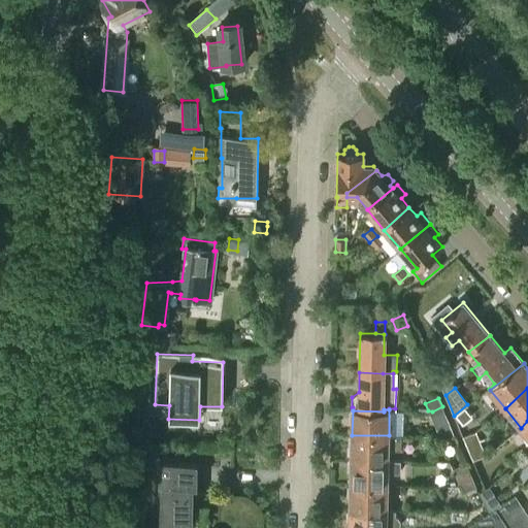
[(454,435),(446,414),(432,420),(438,434),(454,435)]
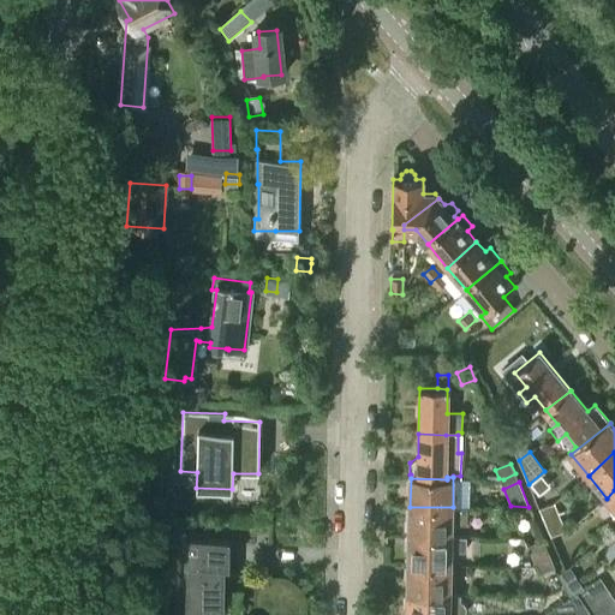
[(539,509),(543,519),(559,512),(554,502),(539,509)]
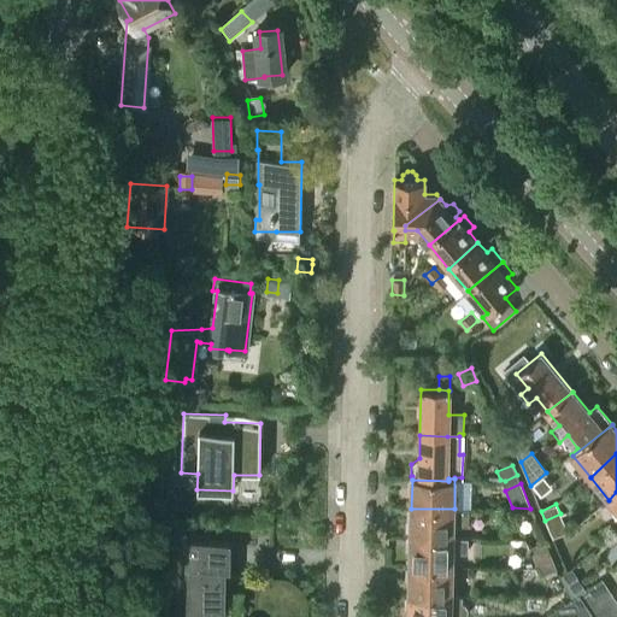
[(469,510),(454,509),(411,509),(411,538),(453,539),(453,526),(468,526),(469,510)]
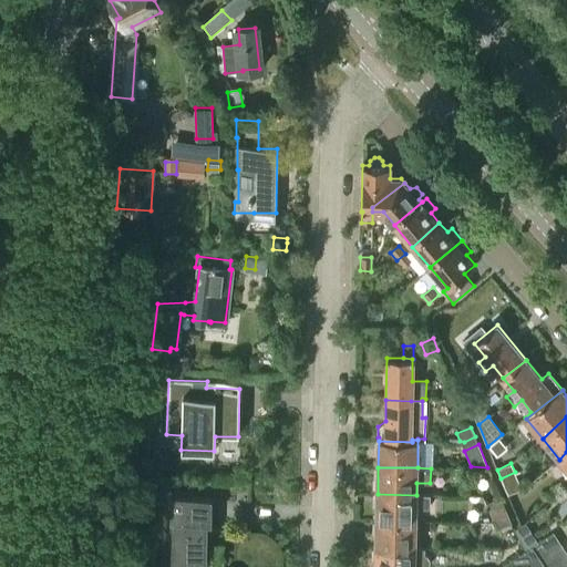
[(518,481),(515,472),(501,478),(504,487),(518,481)]
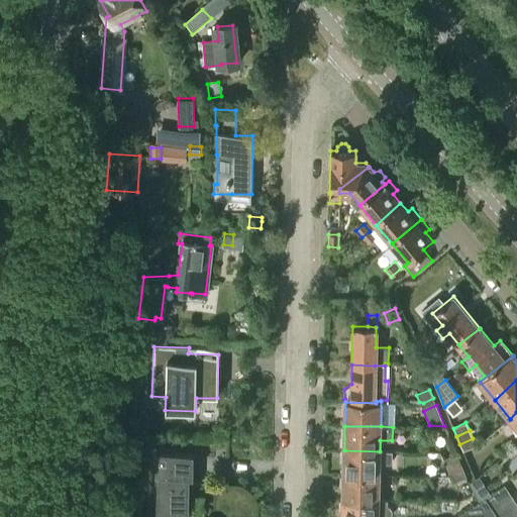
[(473,438),(459,444),(462,451),(476,446),(473,438)]
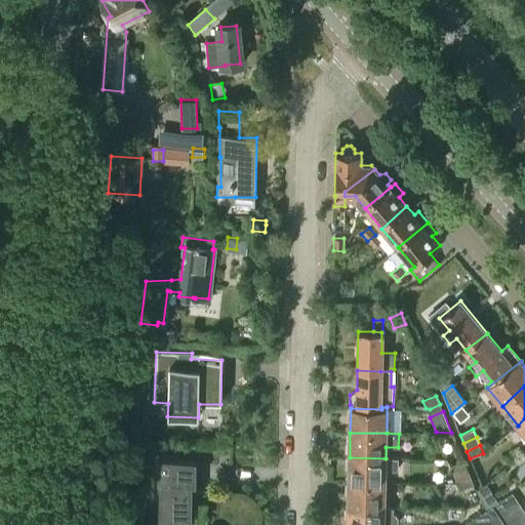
[(178,458),(159,457),(158,481),(161,481),(160,521),(191,522),(192,482),(196,482),(197,458),(178,458)]
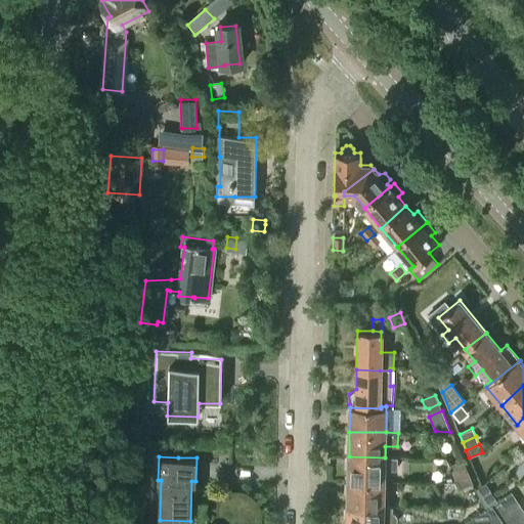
[(384,481),(385,457),(349,456),(348,482),(384,481)]
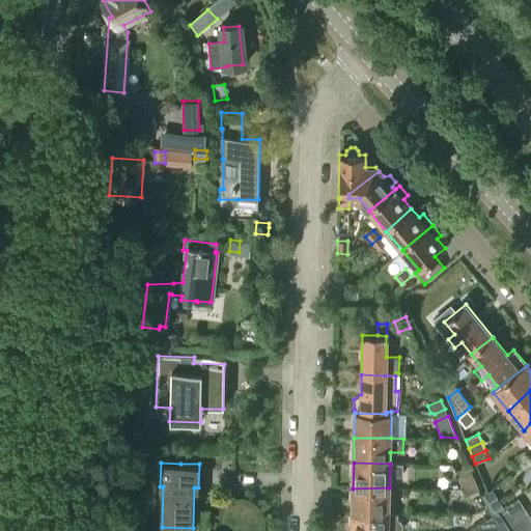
[(455,472),(459,480),(472,475),(468,467),(455,472)]
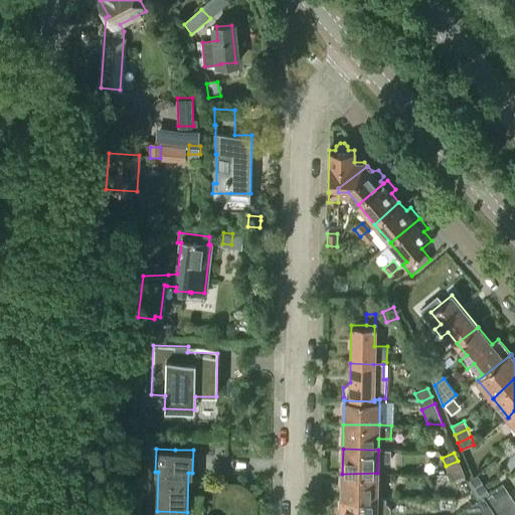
[(461,468),(458,461),(446,466),(448,472),(449,472),(461,468)]
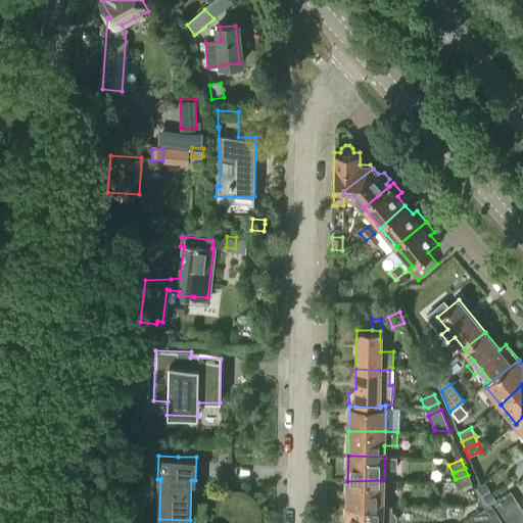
[(456,479),(455,479),(459,488),(471,483),(468,475),(456,479)]
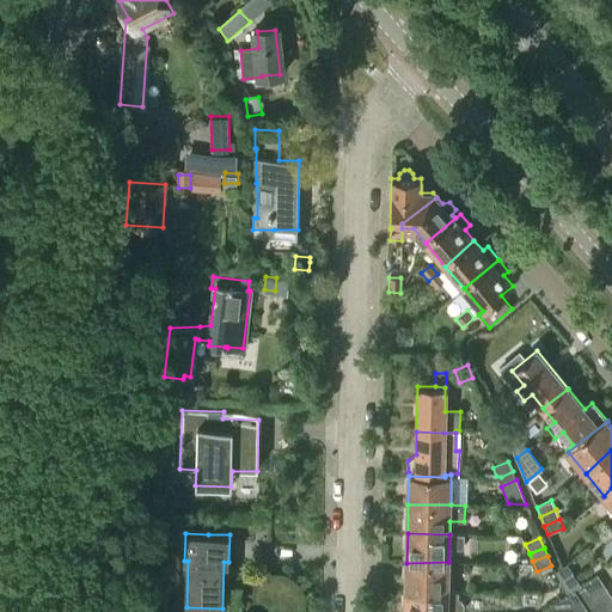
[(448,592),(448,562),(407,563),(407,592),(448,592)]
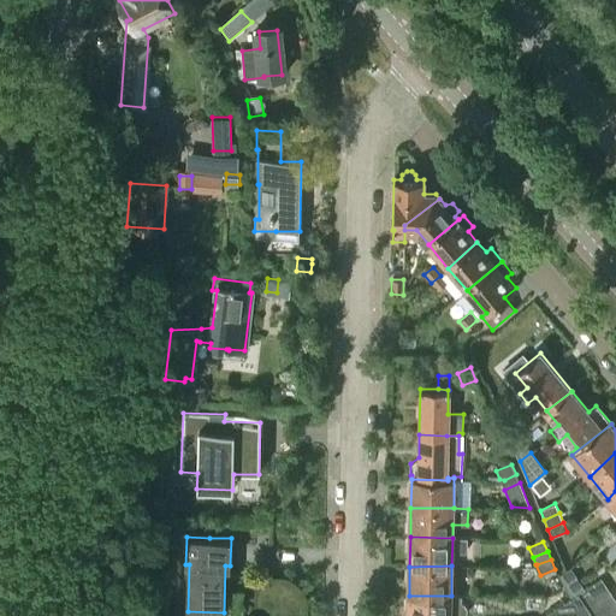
[(582,606),(608,588),(600,579),(568,600),(578,615),(581,615),(587,612),(582,606)]
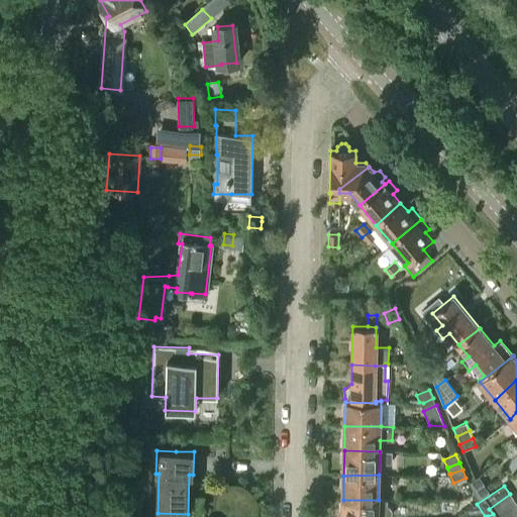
[(494,516),(496,516),(516,504),(510,494),(489,509),(493,514),(494,516)]
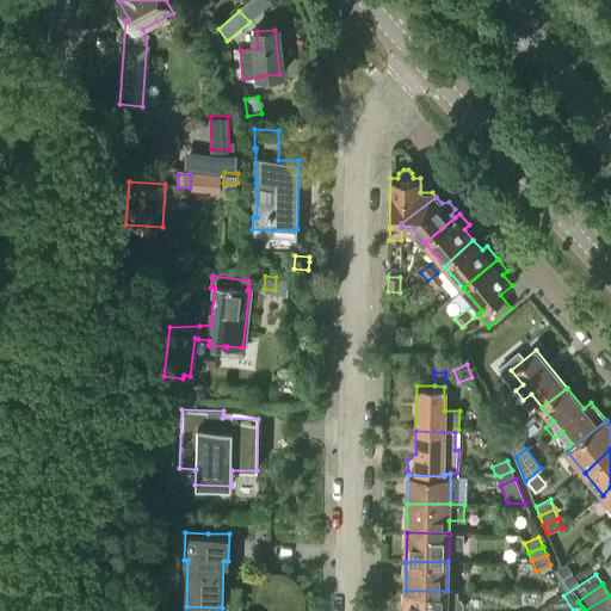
[(457,591),(448,591),(406,591),(405,610),(461,610),(463,609),(463,604),(461,599),(457,598),(457,591)]
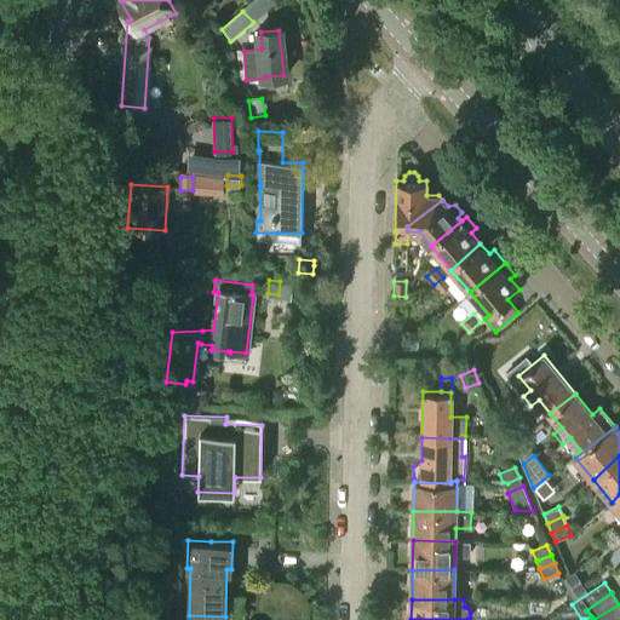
[(581,619),(572,604),(547,619),(581,619)]
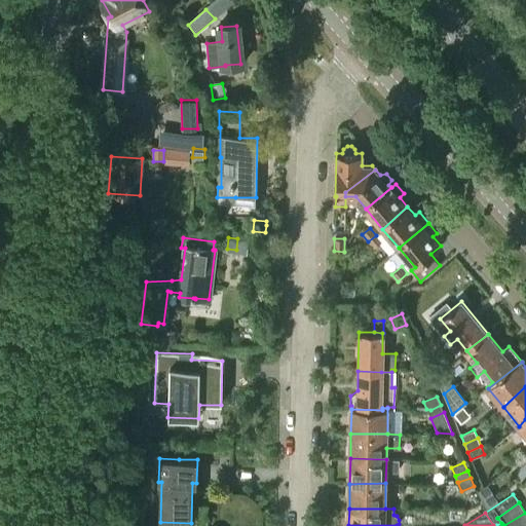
[(504,525),(502,525),(501,523),(496,525),(525,525),(525,513),(504,525)]
